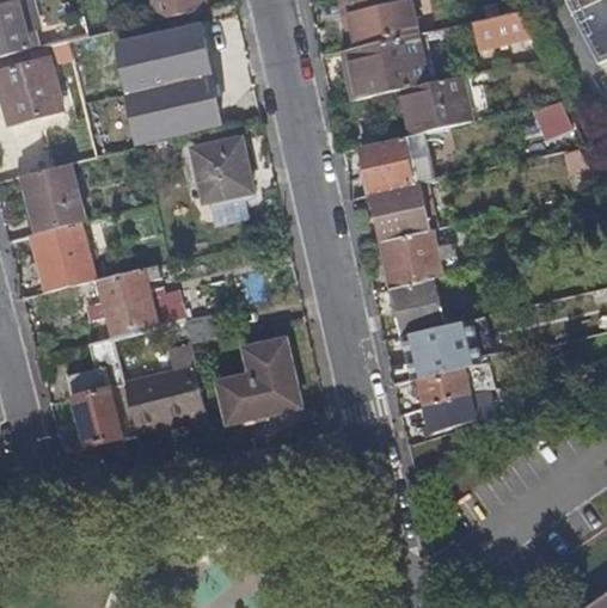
[(153,20),(201,8),(198,0),(148,0),(153,20)]
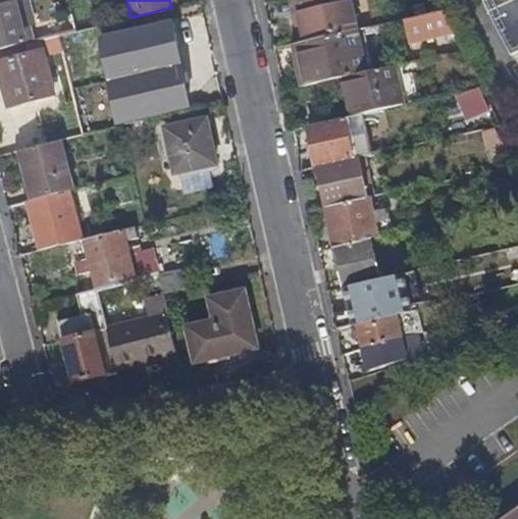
[(287,0),(290,13),(295,12),(297,24),(301,41),(341,32),(351,30),(344,0),(334,0),(287,0)]
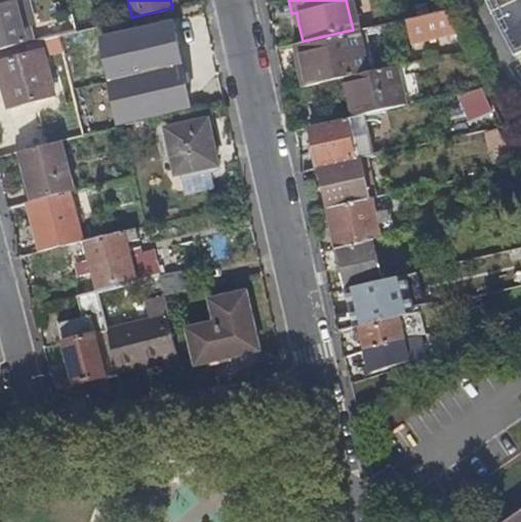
[(445,8),(441,0),(429,0),(412,3),(415,14),(440,9),(445,8)]
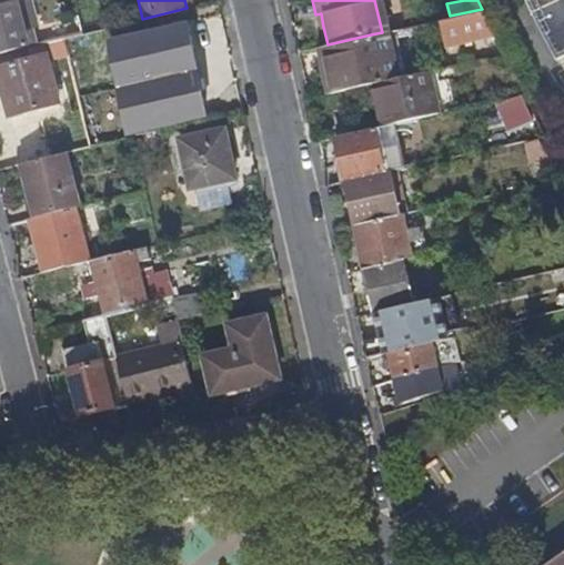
[(524,0),(529,10),(550,0),(524,0)]
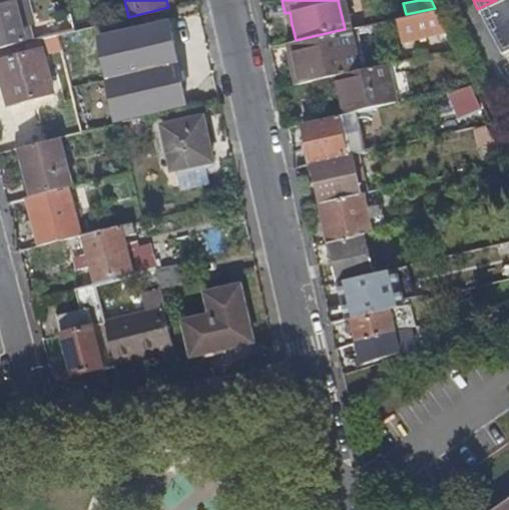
[(0,47),(23,42),(13,4),(0,6),(0,47)]
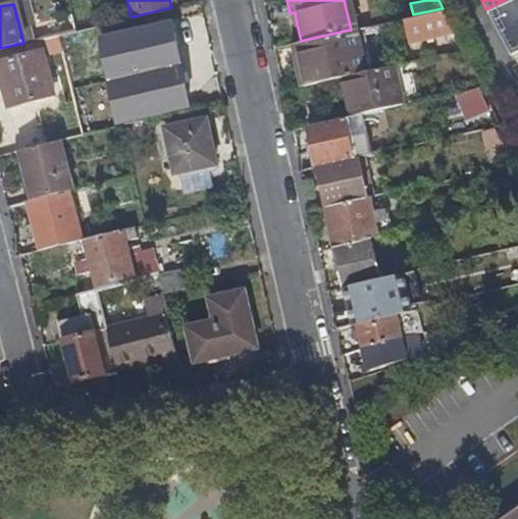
[(413,14),(402,17),(407,41),(429,36),(428,31),(446,27),(437,9),(413,14)]
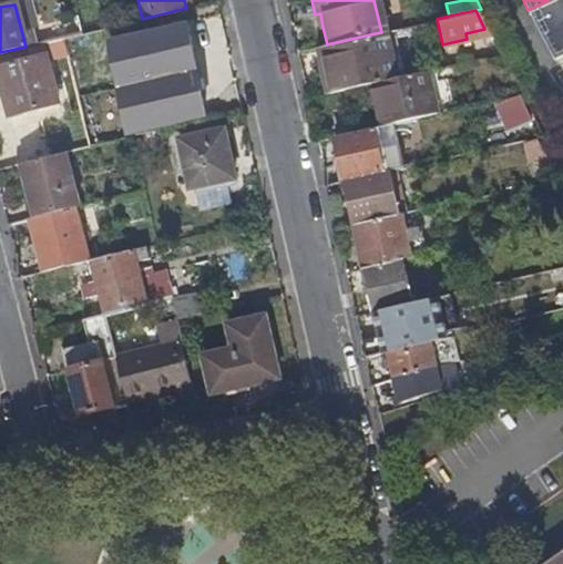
[(126,131),(206,114),(186,19),(106,37),(126,131)]
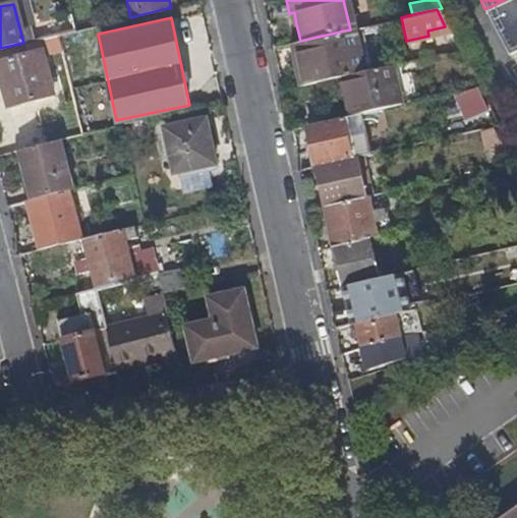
[(352,29),(350,30),(340,32),(344,48),(356,45),(352,29)]
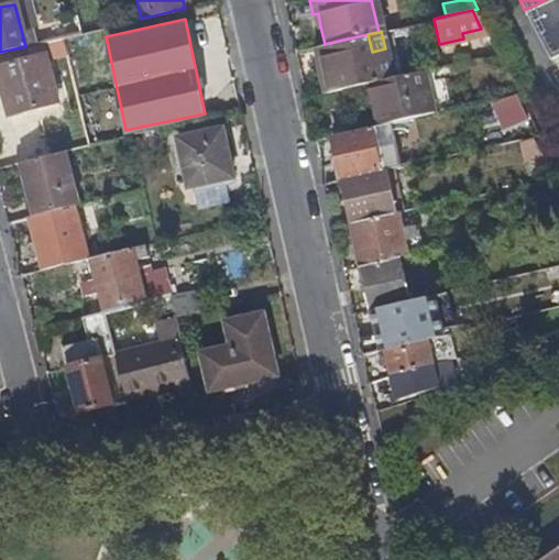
[(325,44),(314,47),(316,56),(318,68),(321,67),(327,91),(365,83),(391,76),(385,48),(372,52),(368,34),(325,44)]
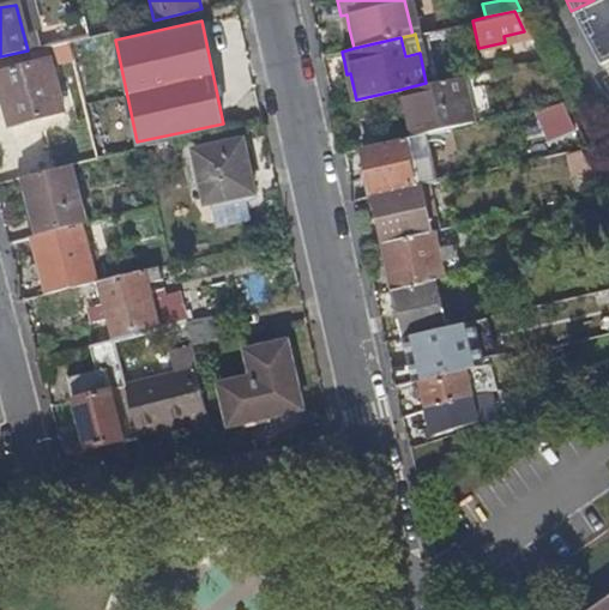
[(28,50),(0,56),(0,95),(6,120),(59,107),(48,61),(72,55),(68,41),(28,50)]
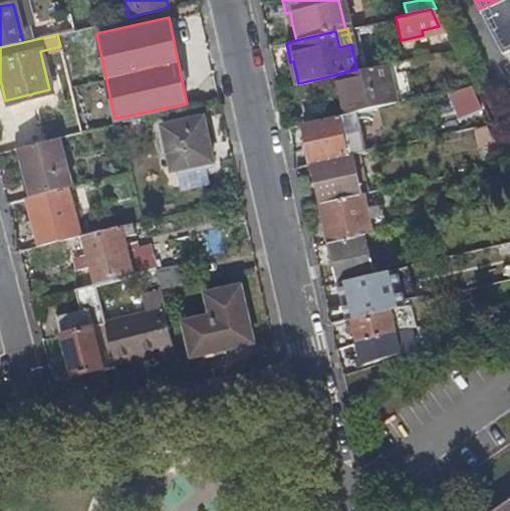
[(283,53),(290,85),(298,83),(293,61),(290,62),(288,51),(283,53)]
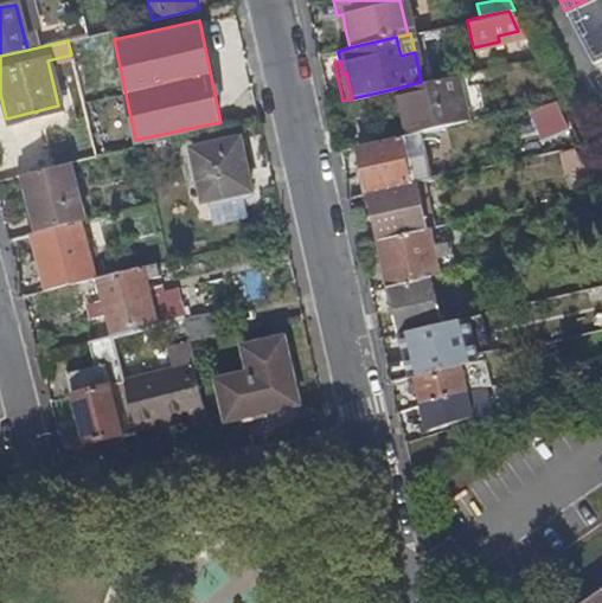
[(421,82),(394,89),(405,135),(465,121),(458,94),(454,75),(421,82)]
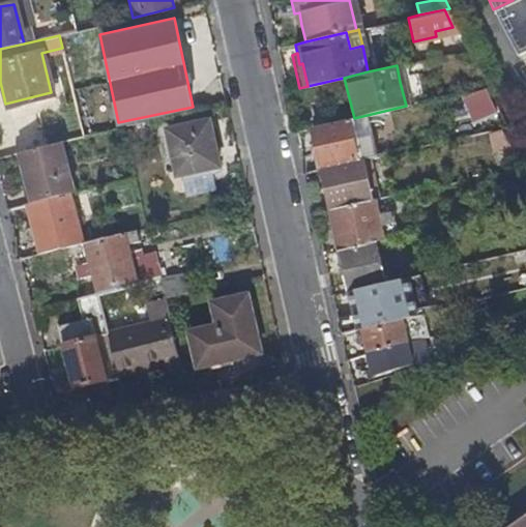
[(400,82),(406,106),(421,103),(416,79),(400,82)]
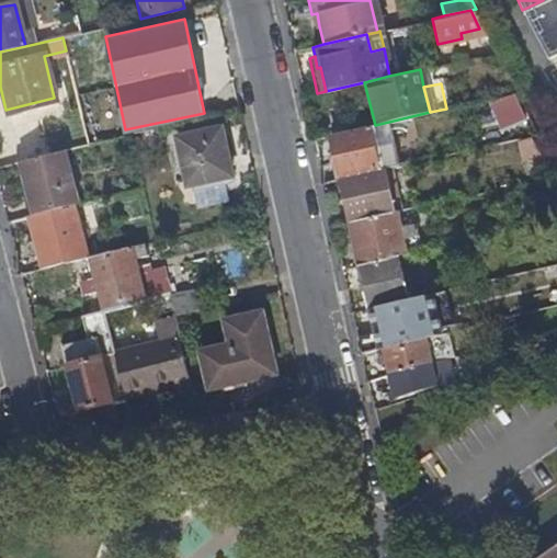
[(522,116),(511,93),(499,97),(506,114),(512,112),(515,120),(522,116)]
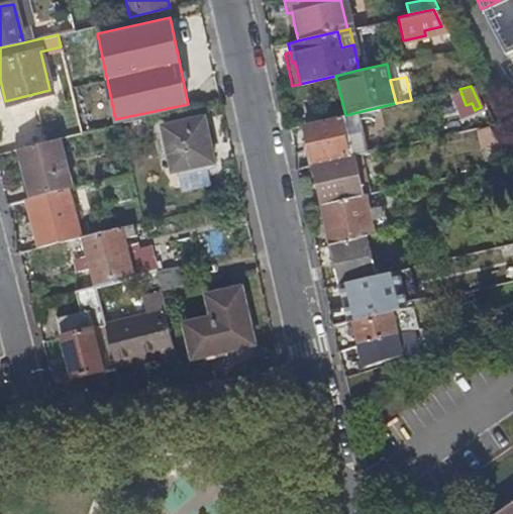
[(459,89),(453,90),(460,107),(466,105),(459,89)]
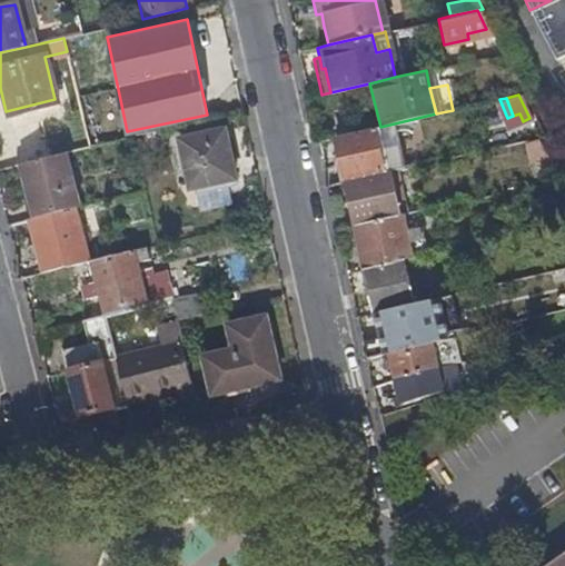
[(343,178),(343,180),(367,176),(384,171),(375,128),(333,137),(336,150),(331,151),(337,178),(343,178)]
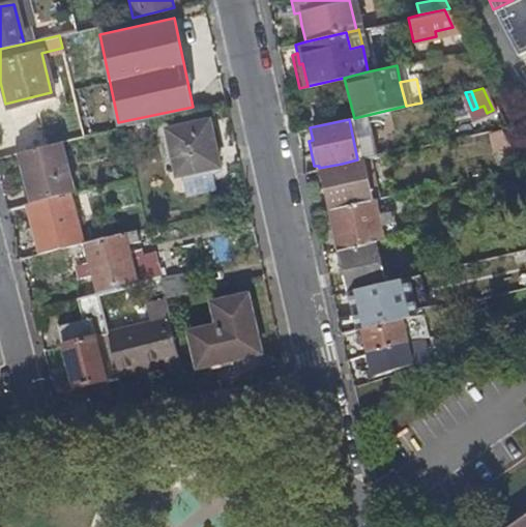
[(180,174),(210,168),(217,167),(208,121),(166,129),(176,175),(180,174)]
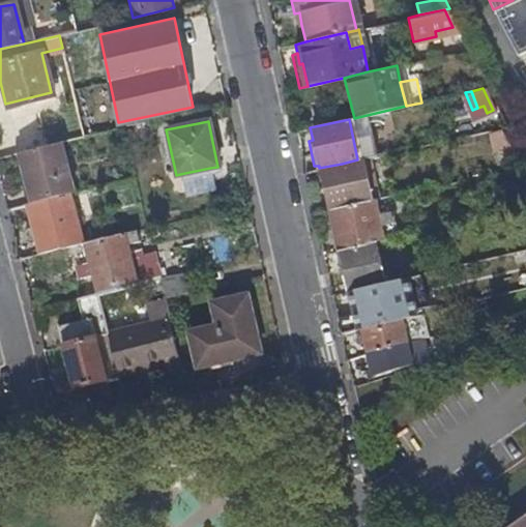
[(70,193),(72,193),(60,142),(19,152),(30,202),(70,193)]
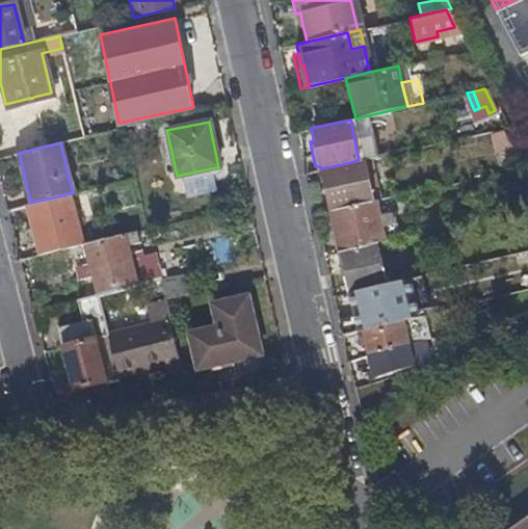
[(14,154),(26,204),(30,203),(19,153),(14,154)]
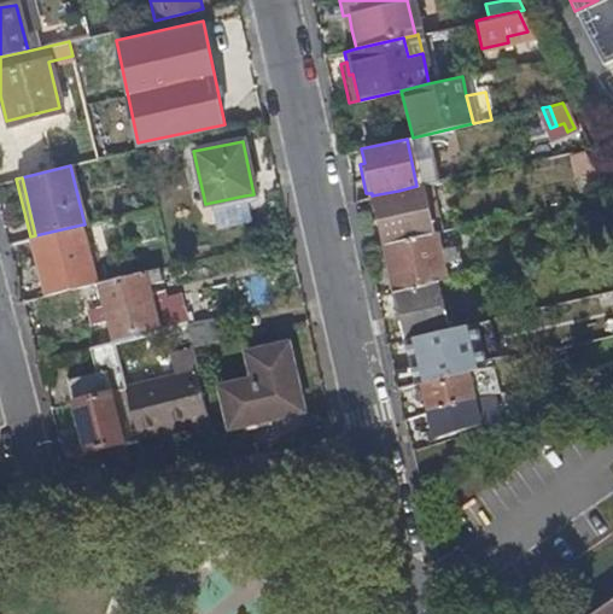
[(361,233),(365,247),(383,243),(408,237),(398,191),(372,196),(379,229),(361,233)]
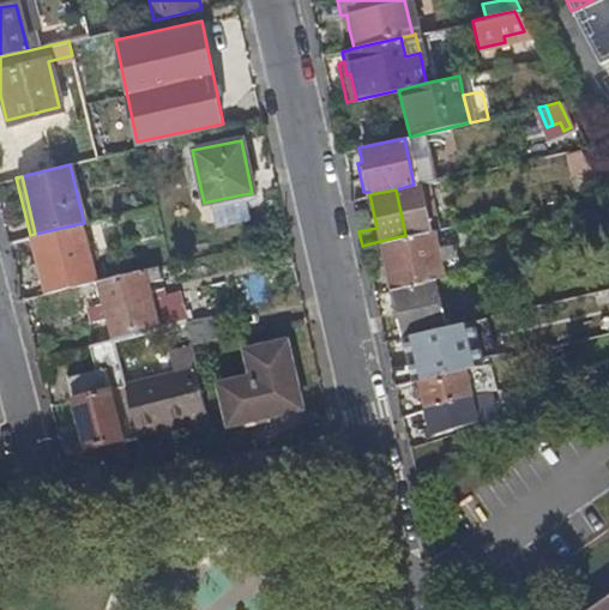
[(248,218),(243,194),(209,201),(215,227),(248,218)]
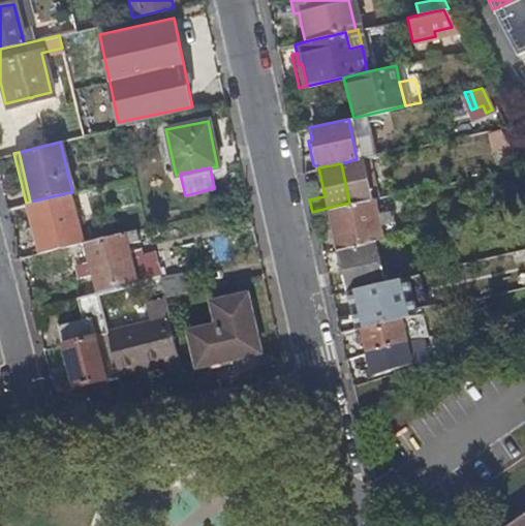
[(70,192),(78,224),(91,221),(84,189),(72,192),(70,192)]
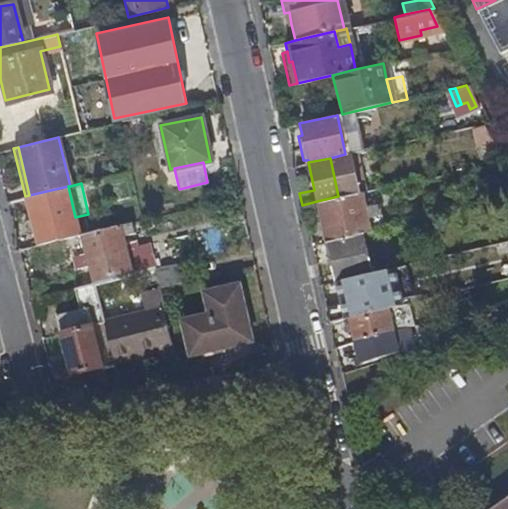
[(25,196),(37,243),(79,234),(75,217),(68,186),(29,195),(25,196)]
